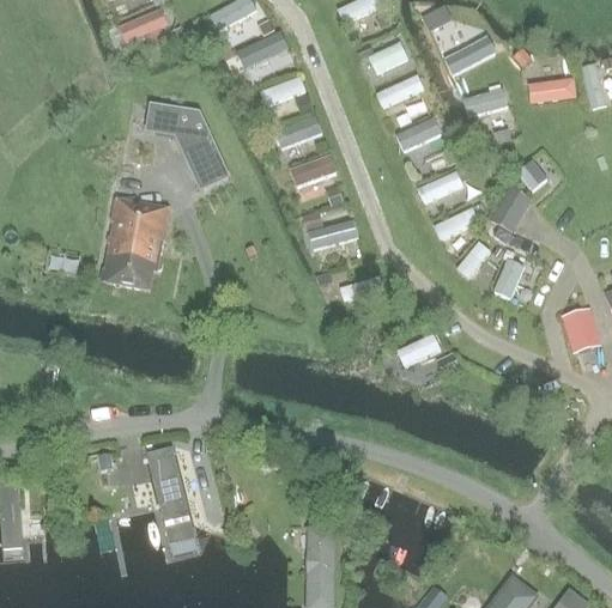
[(343,23),(381,5),(379,0),(355,0),(335,8),(343,23)]
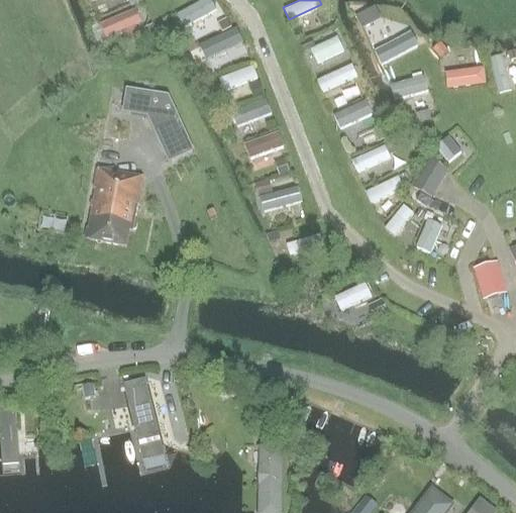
[(191,40),(212,14),(203,6),(182,33),(191,40)]
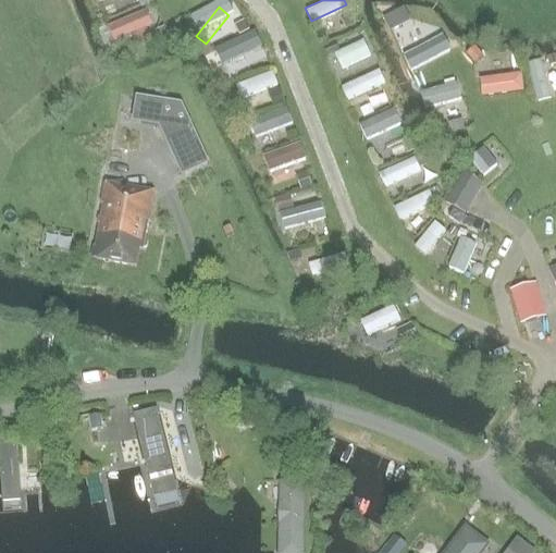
[(145,25),(151,23),(145,8),(107,24),(113,38),(135,28),(137,34),(147,29),(145,25)]
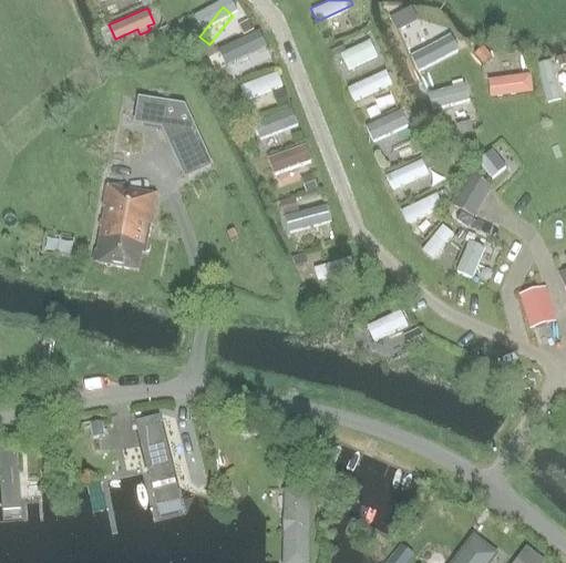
[(401,30),(411,24),(404,10),(393,16),(401,30)]
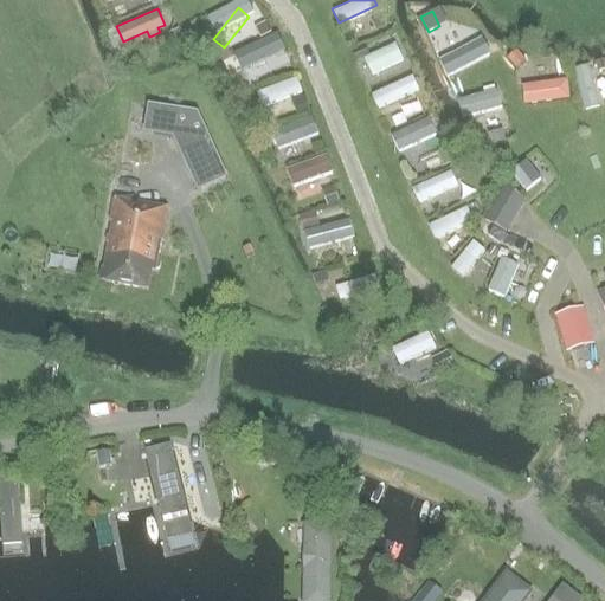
[(369,17),(374,27),(385,23),(380,12),(369,17)]
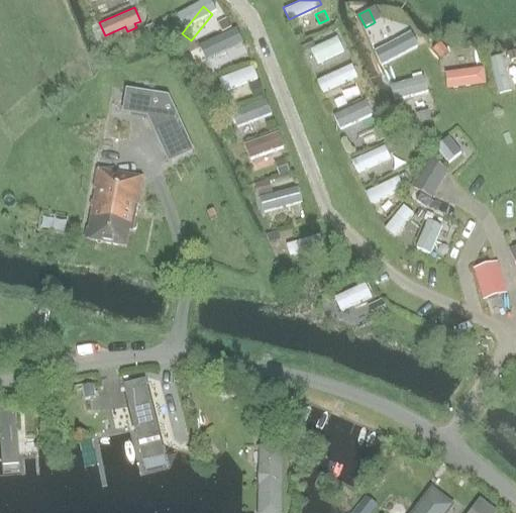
[(217,21),(222,30),(230,25),(225,16),(217,21)]
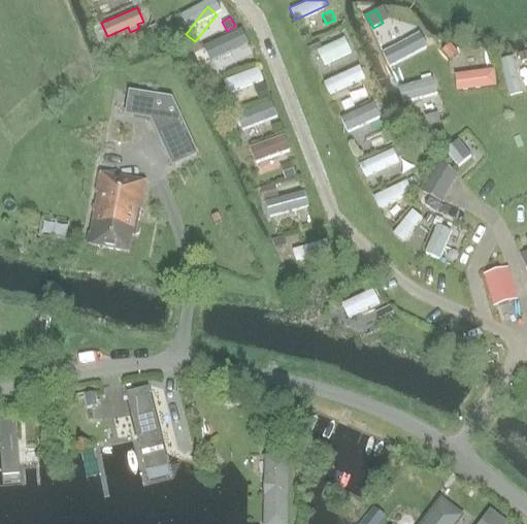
[(154,23),(146,26),(151,35),(158,32),(154,23)]
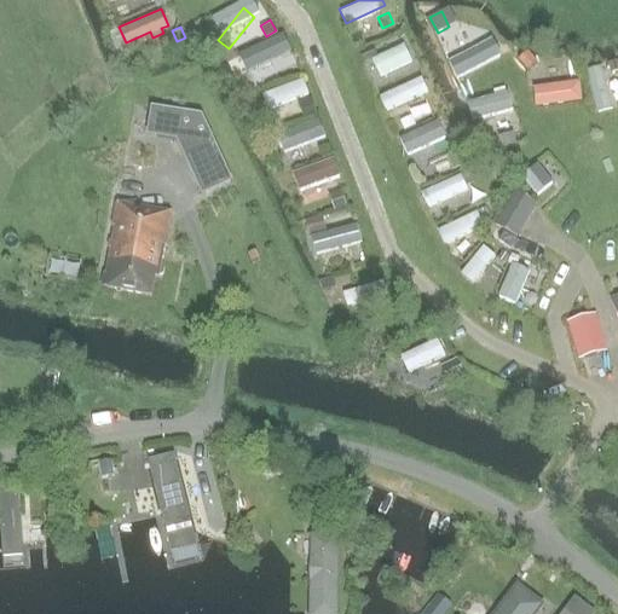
[(457,76),(497,54),(489,39),(449,61),(457,76)]
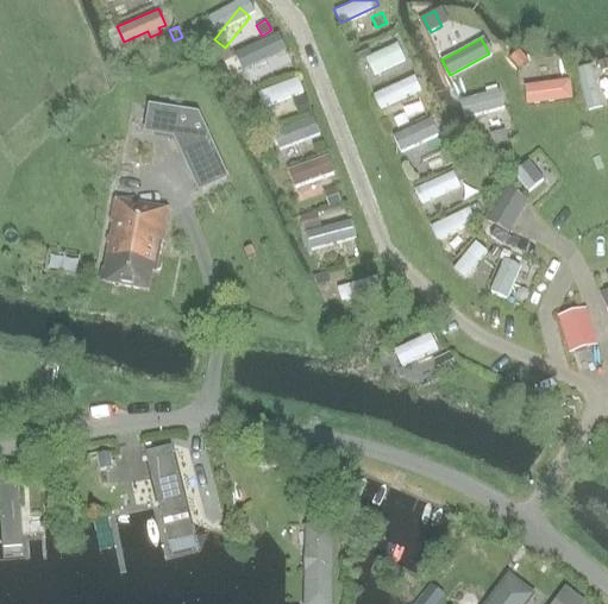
[(357,58),(370,52),(365,42),(351,49),(357,58)]
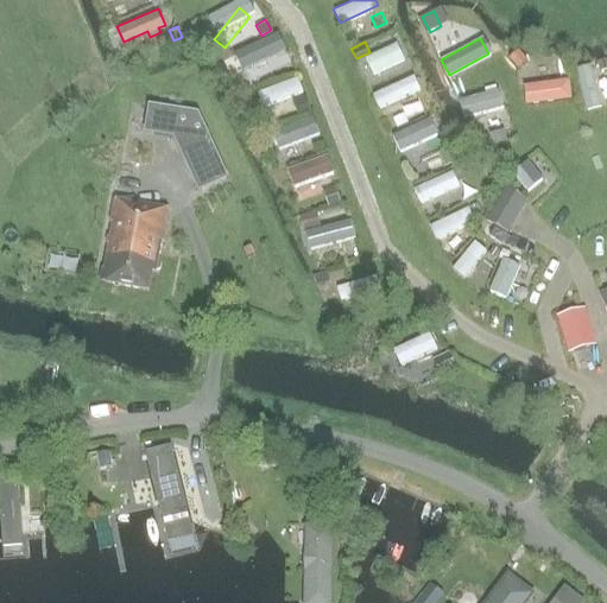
[(368,71),(403,56),(397,42),(362,58),(368,71)]
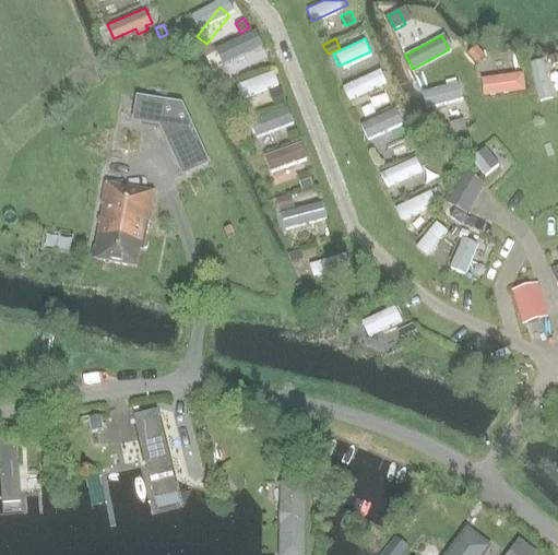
[(475,44),(467,51),(476,61),(484,54),(475,44)]
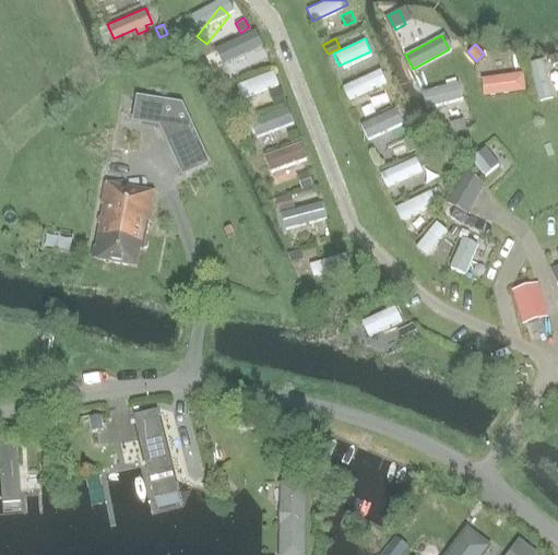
[(557,52),(547,55),(549,63),(557,61),(557,52)]
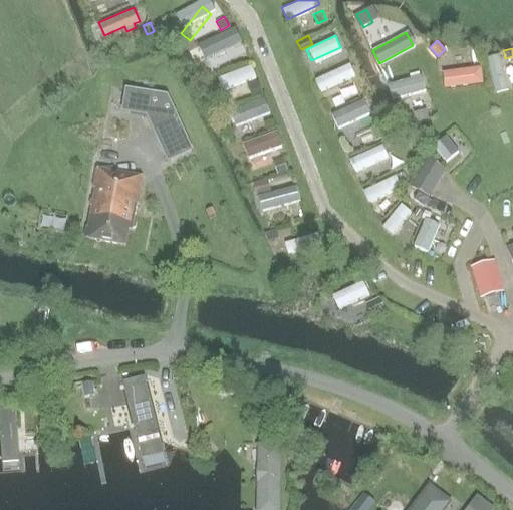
[(495,85),(507,82),(499,53),(487,57),(495,85)]
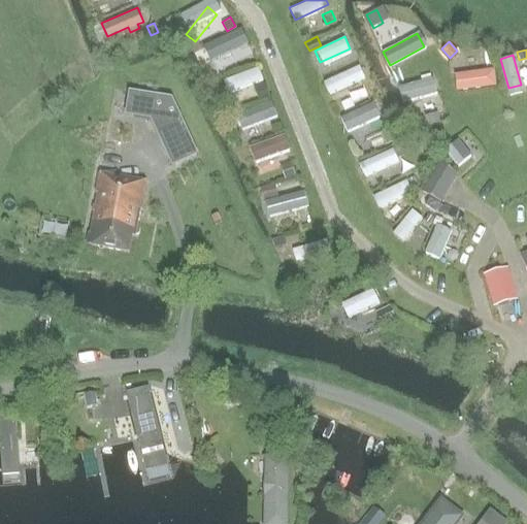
[(328,92),(364,75),(358,64),(323,80),(328,92)]
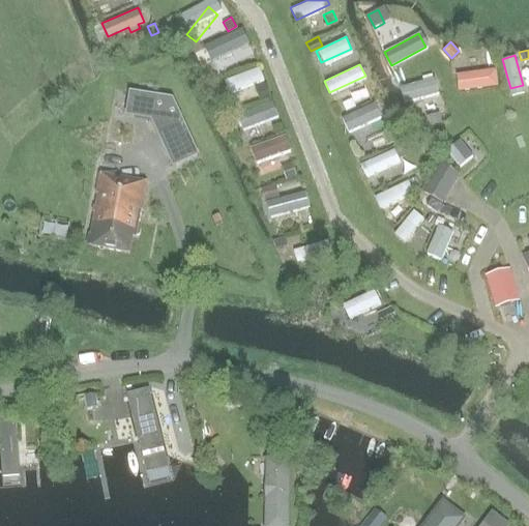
[(457,90),(497,85),(495,66),(454,71),(457,90)]
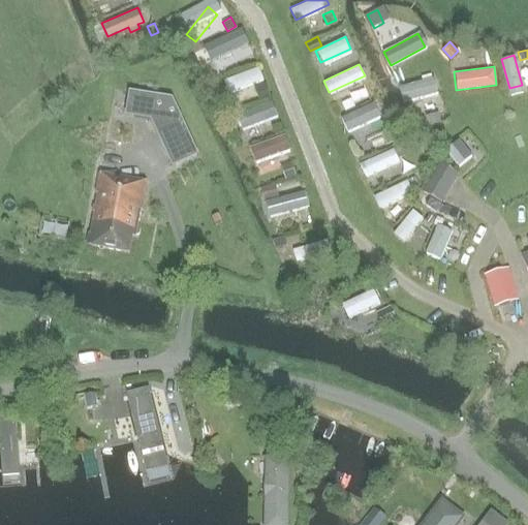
[(221,97),(259,80),(253,68),(216,86),(221,97)]
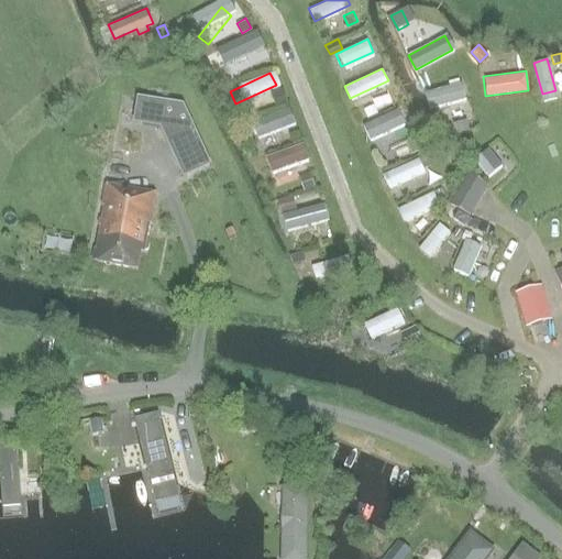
[(287,101),(282,87),(270,92),(275,106),(287,101)]
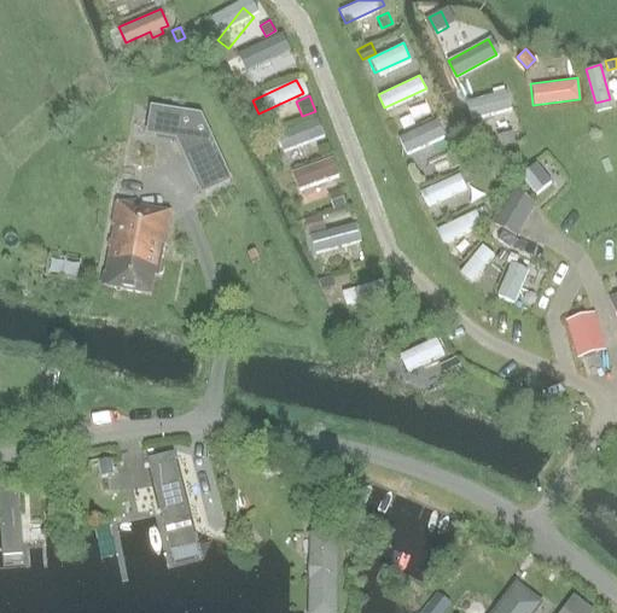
[(174,136),(182,155),(214,140),(201,111),(163,105),(158,134),(174,136)]
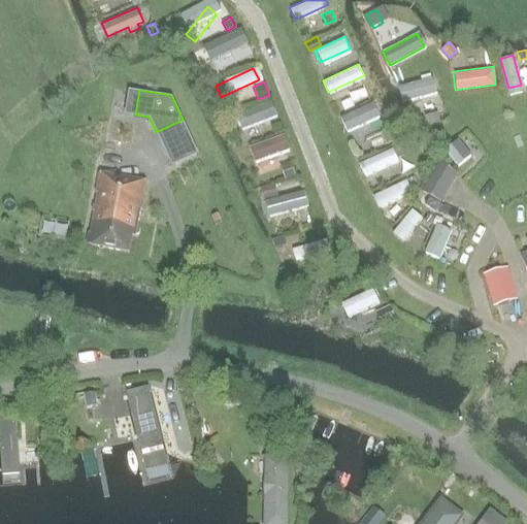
[(350,97),(340,101),(343,108),(353,104),(350,97)]
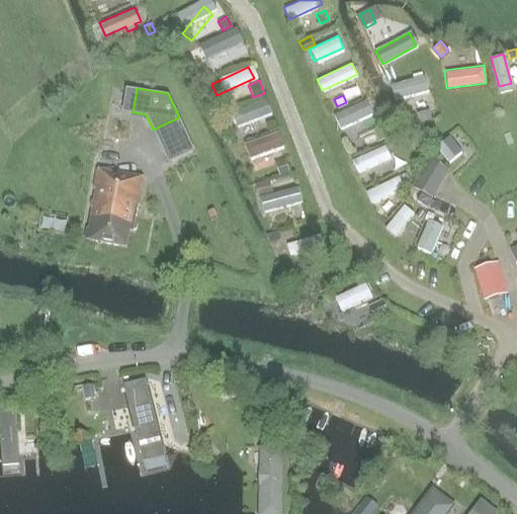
[(340,127),(371,113),(365,99),(333,113),(340,127)]
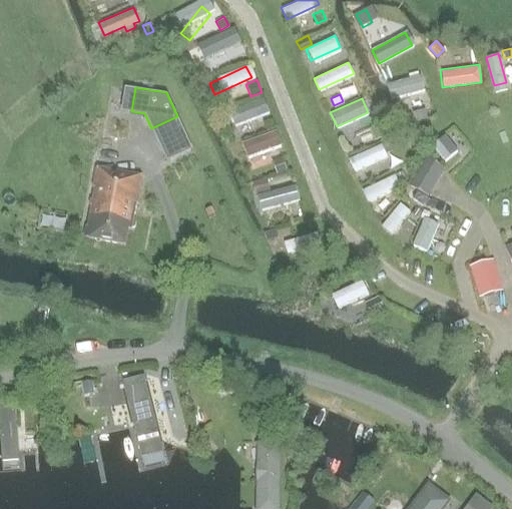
[(228,124),(265,112),(261,101),(224,113),(228,124)]
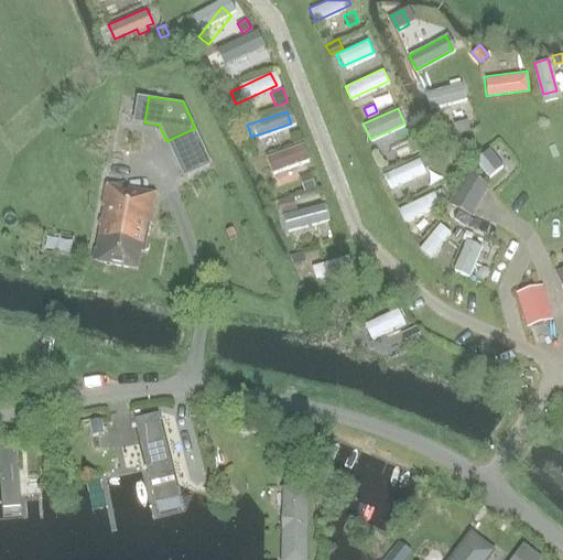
[(466,118),(453,122),(455,132),(469,129),(466,118)]
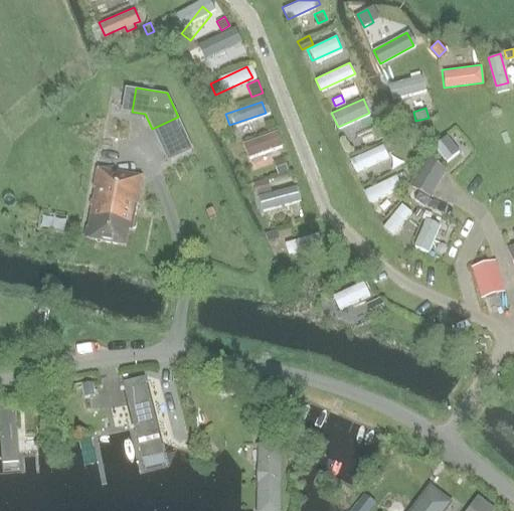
[(388,134),(382,122),(370,128),(375,139),(388,134)]
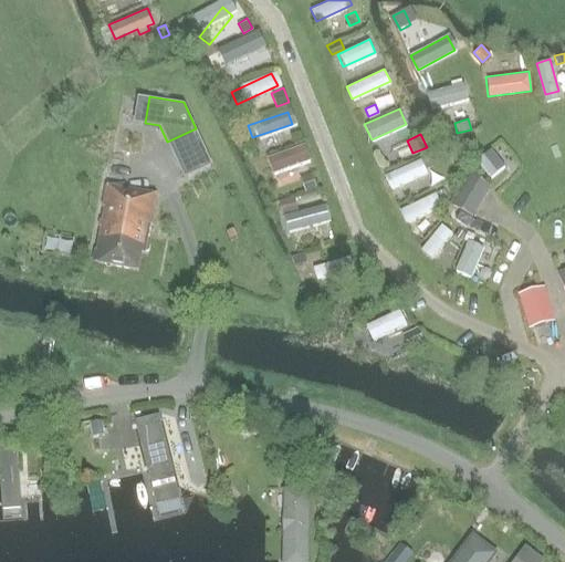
[(494,146),(509,165),(516,158),(502,141),(494,146)]
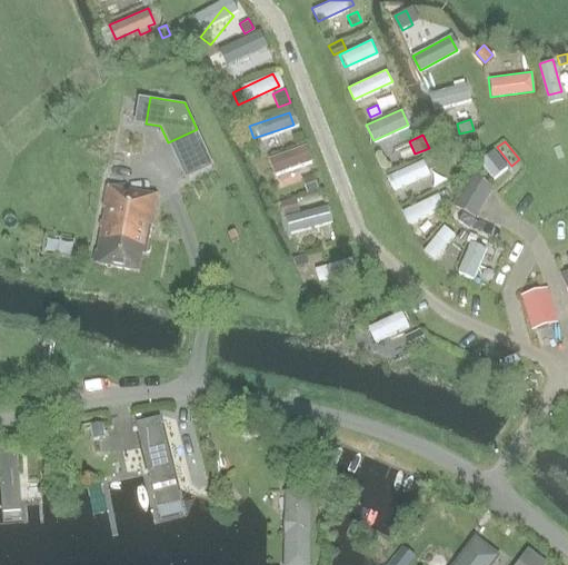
[(277,169),(308,156),(304,144),(271,157),(277,169)]
